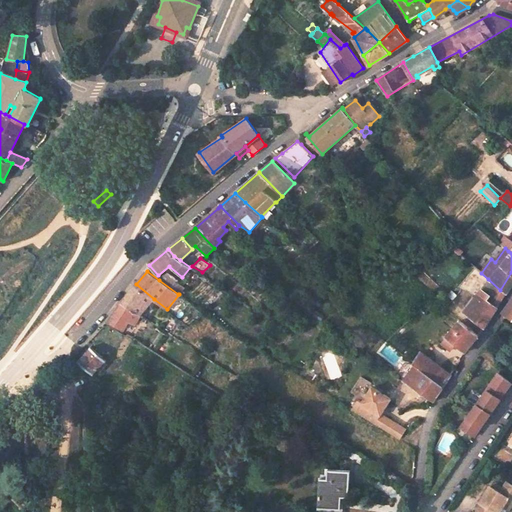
[(511,283),(511,272),(500,290),(505,294),(511,283)]
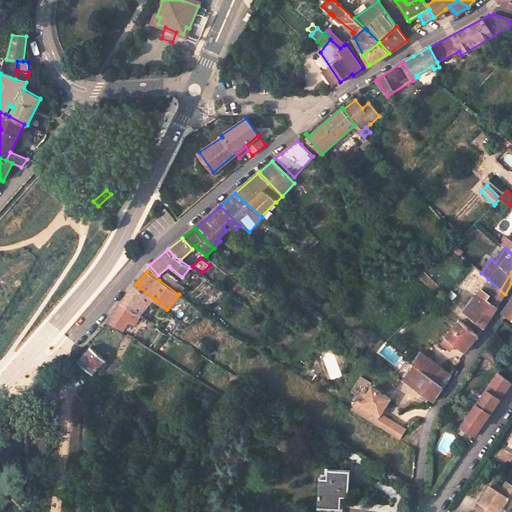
[(178,281),(168,273),(159,280),(178,294),(183,288),(176,283),(178,281)]
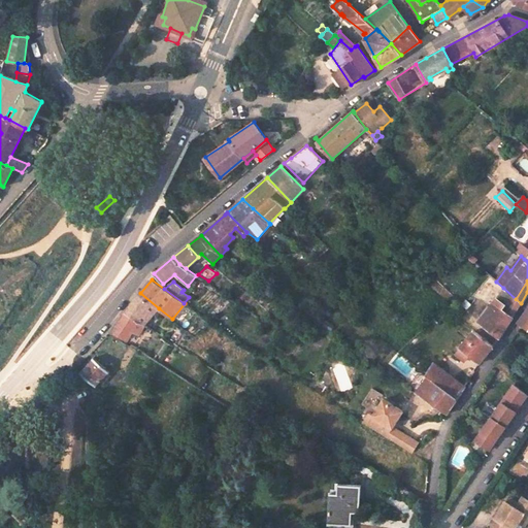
[(516,299),(503,288),(490,306),(481,320),(479,322),(481,324),(498,337),(505,326),(521,303),(516,299)]
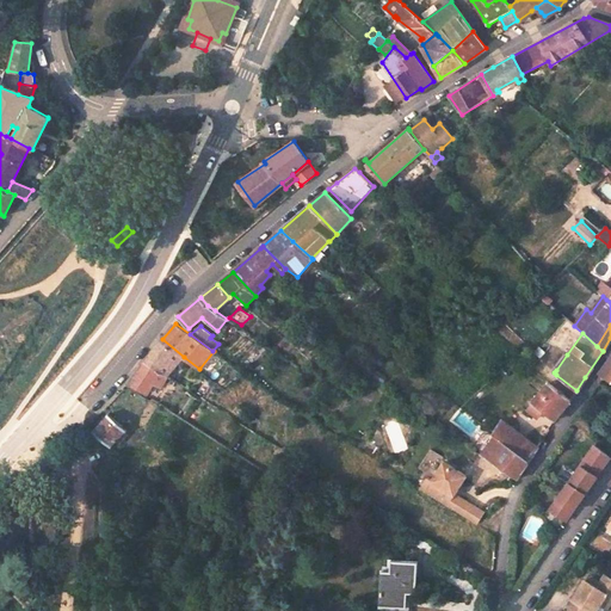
[(184,357),(162,339),(155,347),(146,360),(168,375),(184,357)]
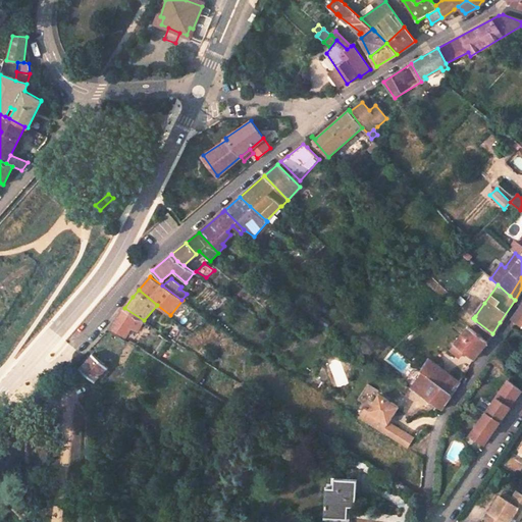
[(466,302),(461,297),(457,302),(462,306),(466,302)]
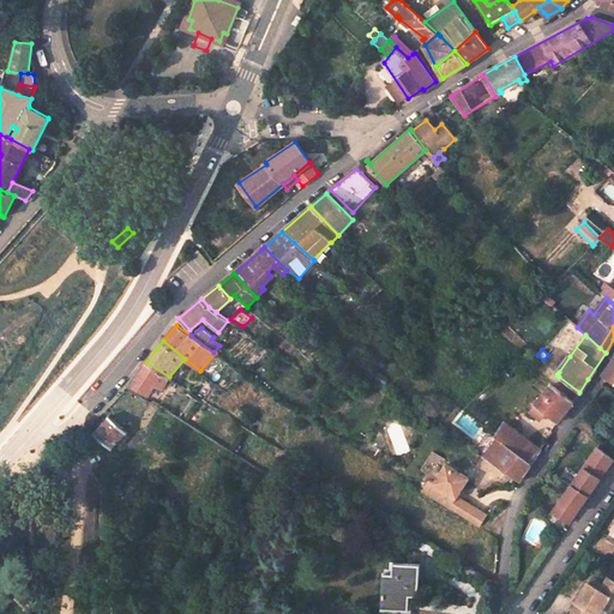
[(570,356),(567,355),(557,369),(559,372),(570,356)]
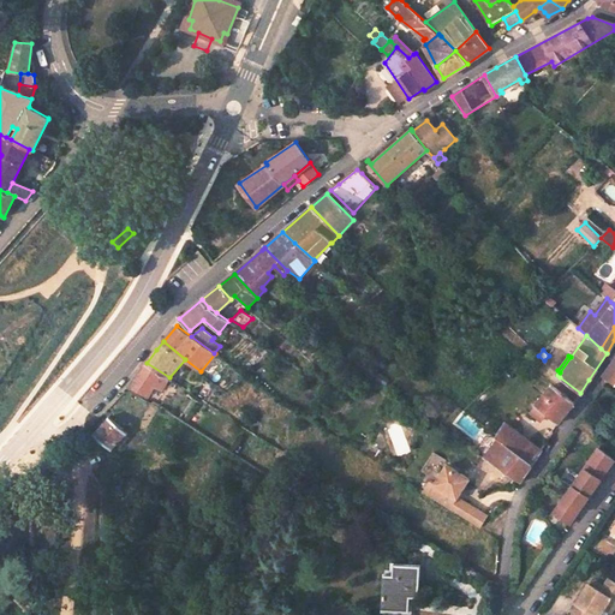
[(614,359),(603,376),(614,383),(614,359)]
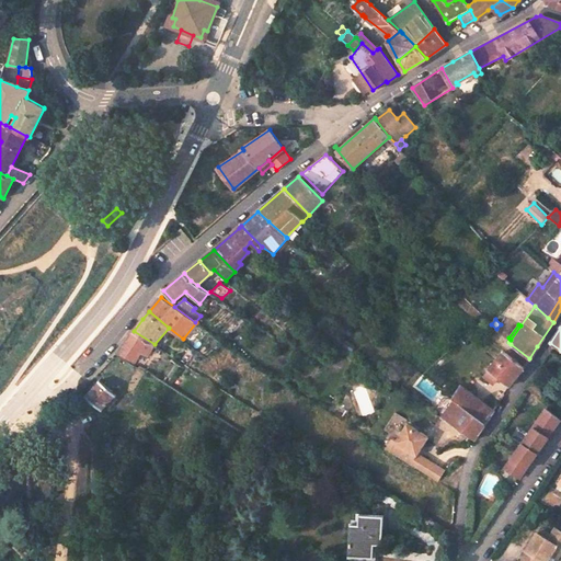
[(155,344),(134,331),(118,352),(136,361),(140,352),(148,355),(155,344)]
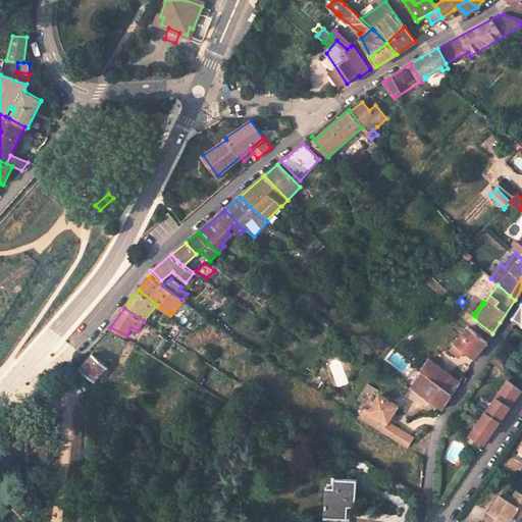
[(487,343),(469,326),(455,344),(473,359),(487,343)]
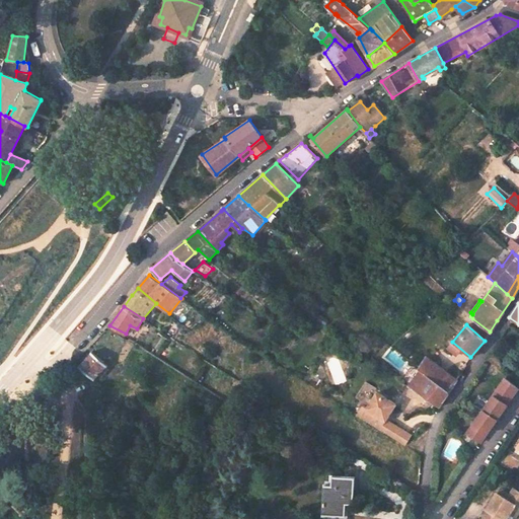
[(92,352),(80,364),(94,378),(98,373),(105,365),(92,352)]
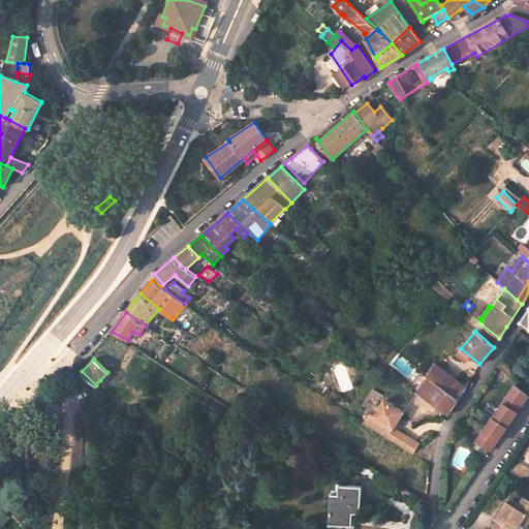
[(466,387),(435,364),(428,376),(429,377),(457,400),(466,387)]
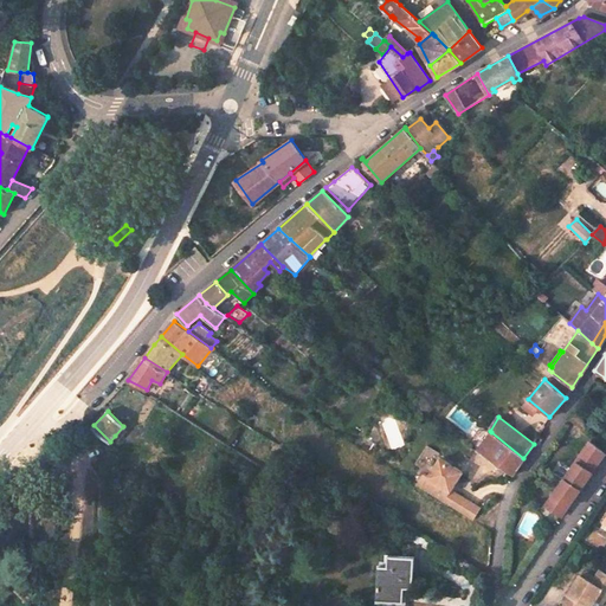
[(123,426),(115,436),(118,440),(128,430),(123,426)]
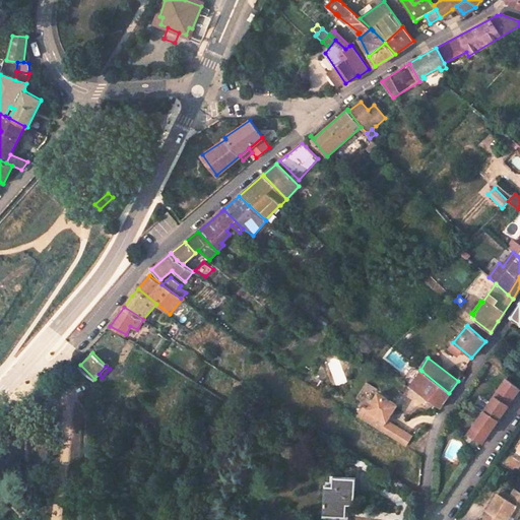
[(449,393),(421,371),(410,387),(440,408),(442,403),(444,401),(449,393)]
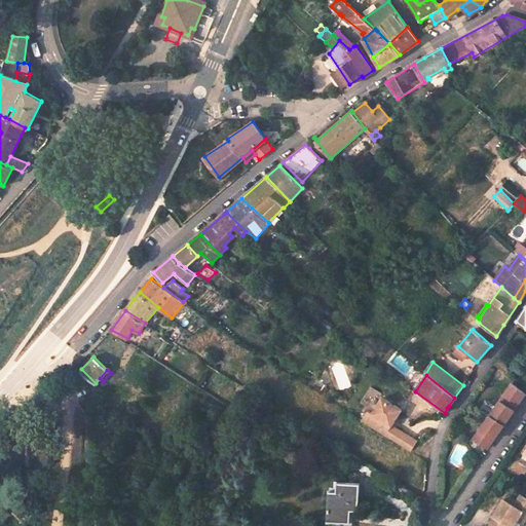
[(514,383),(512,381),(479,428),(492,438),(513,408),(509,405),(513,399),(517,402),(525,392),(514,383)]
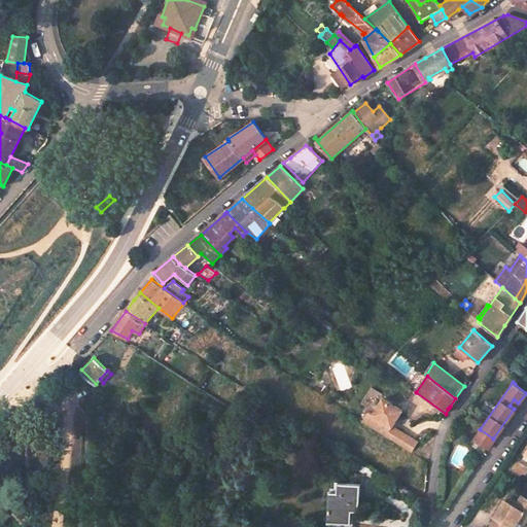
[(361,421),(397,444),(403,433),(390,425),(400,410),(380,396),(381,394),(370,387),(359,402),(366,407),(360,416),(363,418),(361,421)]
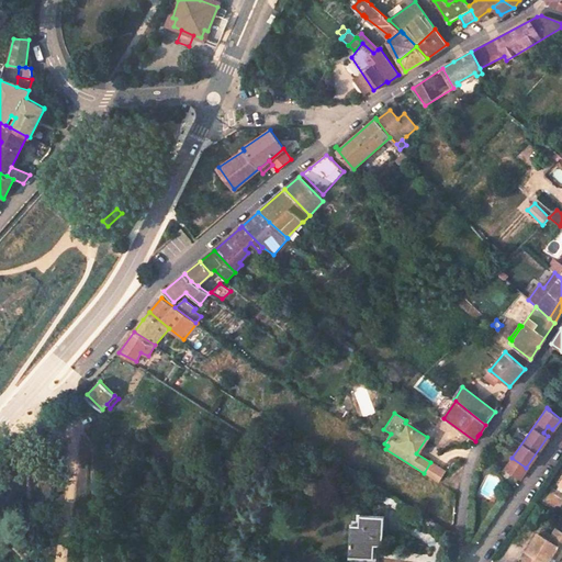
[(552,429),(548,426),(543,433),(548,436),(552,429)]
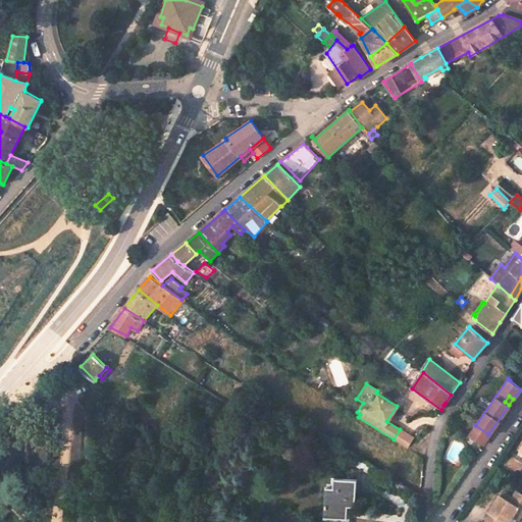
[(488,434),(475,425),(469,433),(482,444),(488,434)]
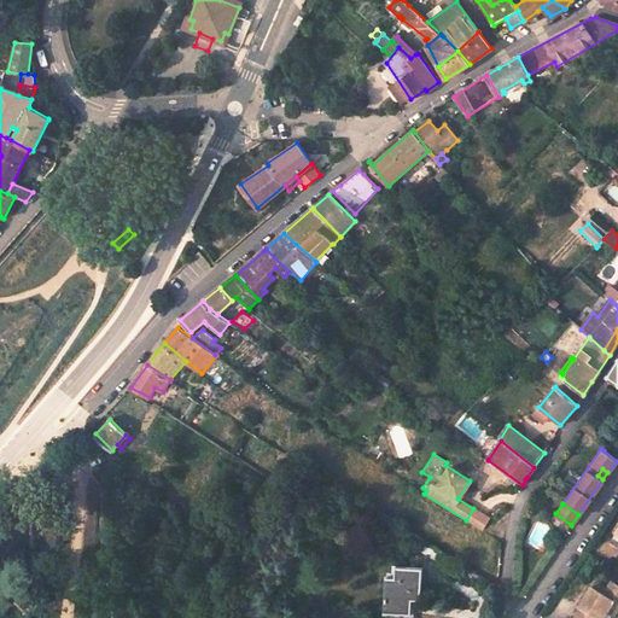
[(479,530),(488,517),(473,508),(466,520),(479,530)]
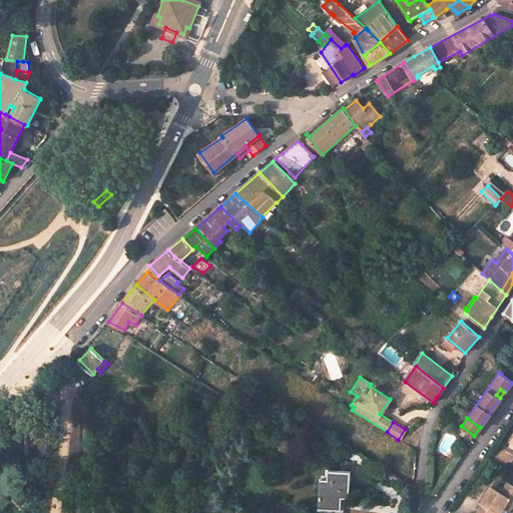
[(450,432),(438,450),(448,457),(460,439),(450,432)]
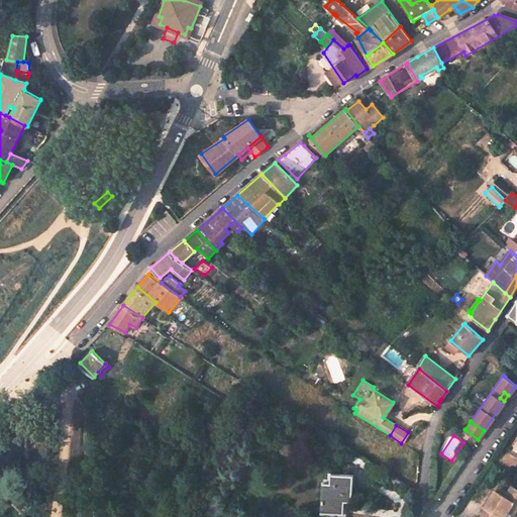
[(330,482),(323,482),(321,512),(344,514),(344,502),(351,502),(353,475),(331,473),(330,482)]
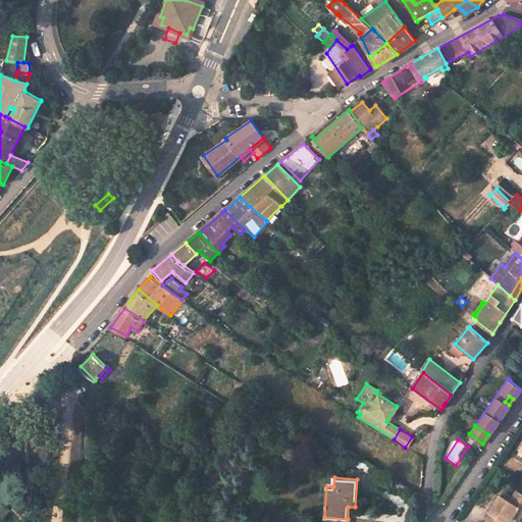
[(521,493),(518,491),(513,498),(511,502),(501,496),(485,518),(487,520),(485,521),(508,521),(513,516),(519,507),(521,509),(521,493)]
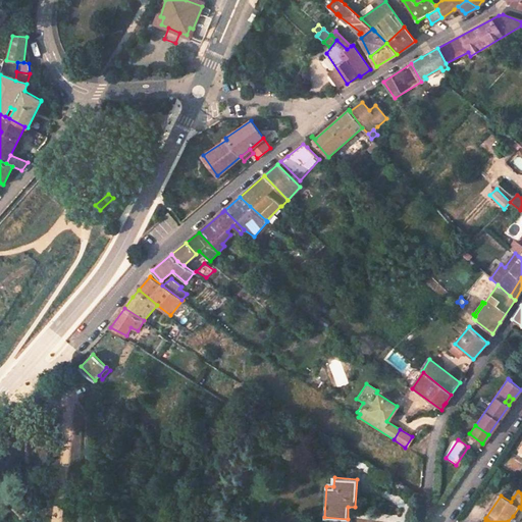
[(513,498),(503,491),(501,496),(511,502),(513,498)]
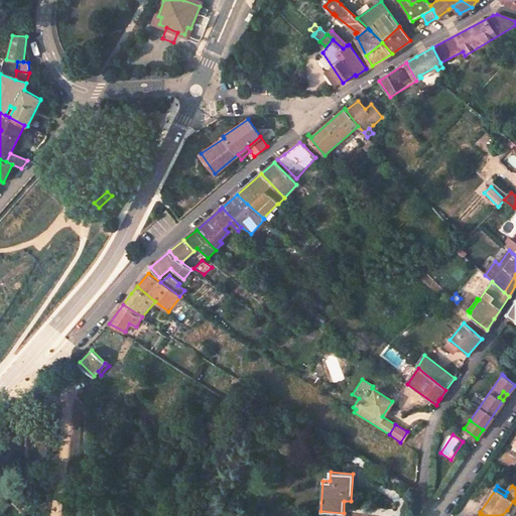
[(515,509),(515,503),(513,501),(507,510),(513,513),(515,509)]
